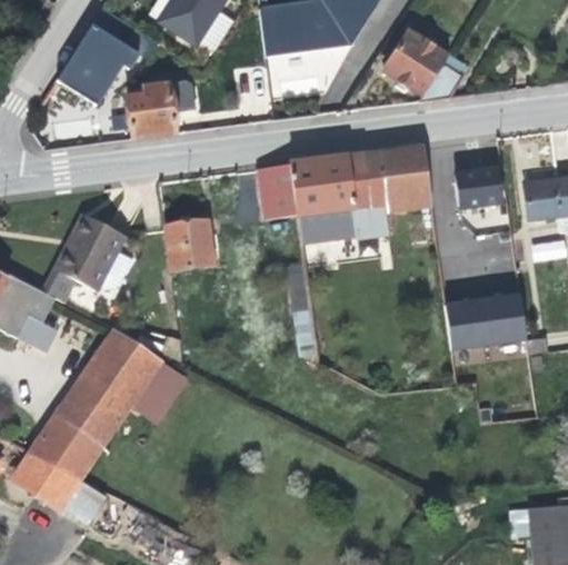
[(36,0),(31,7),(47,17),(56,2),(51,0),(36,0)]
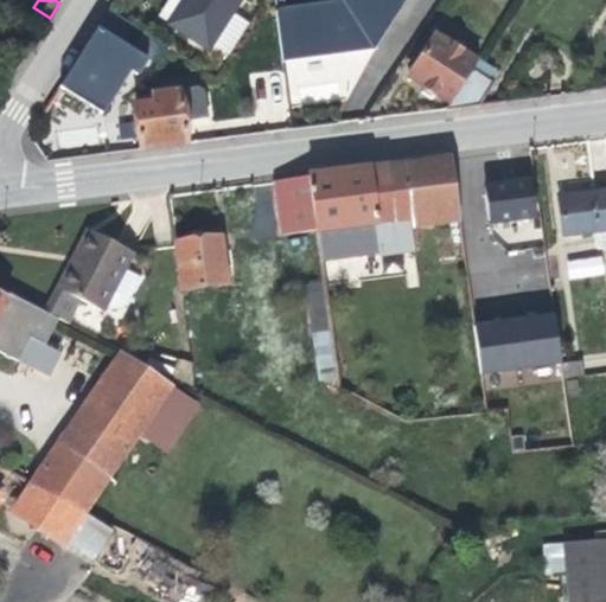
[(180,0),(167,23),(209,50),(240,0),(180,0)]
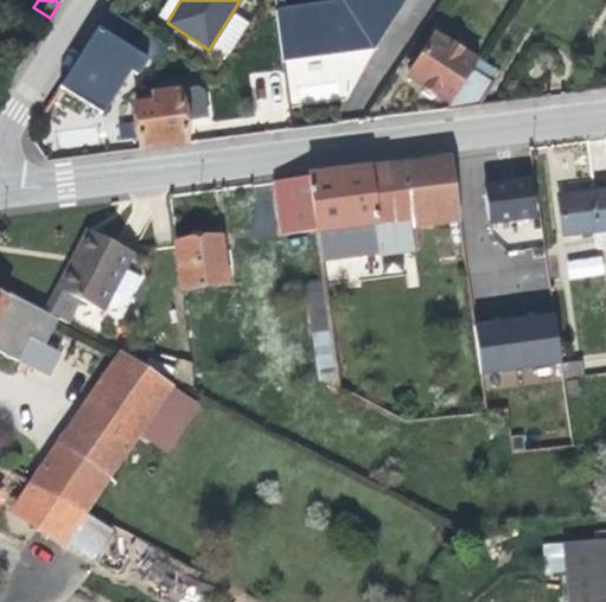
[(289,0),(278,1),(284,59),(371,49),(402,0),(289,0)]
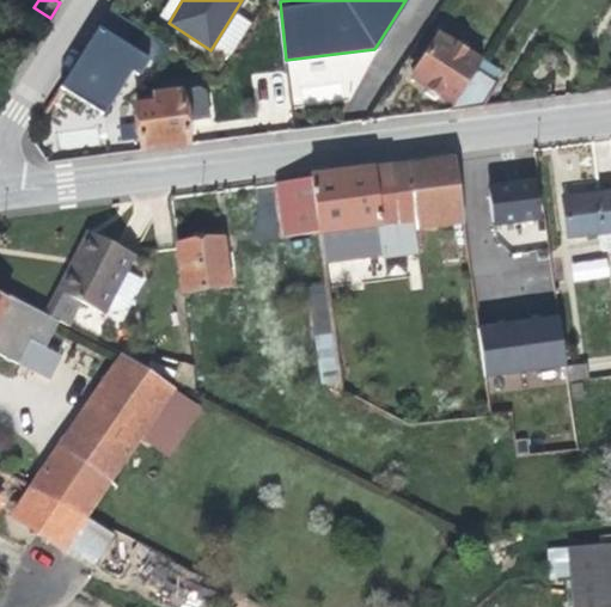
[(136,47),(99,23),(61,84),(105,112),(133,67),(140,73),(150,55),(136,47)]
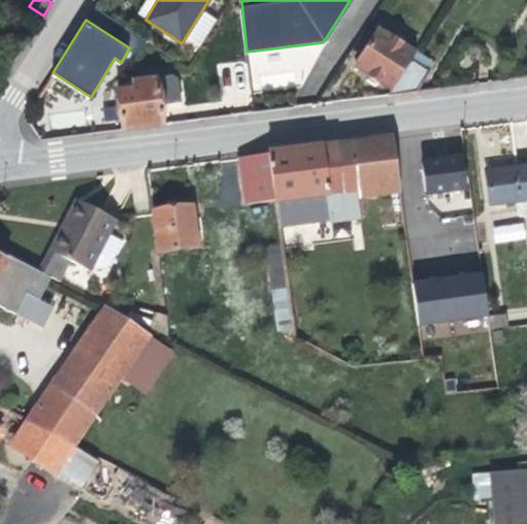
[(129,24),(118,40),(129,47),(138,52),(149,36),(129,24)]
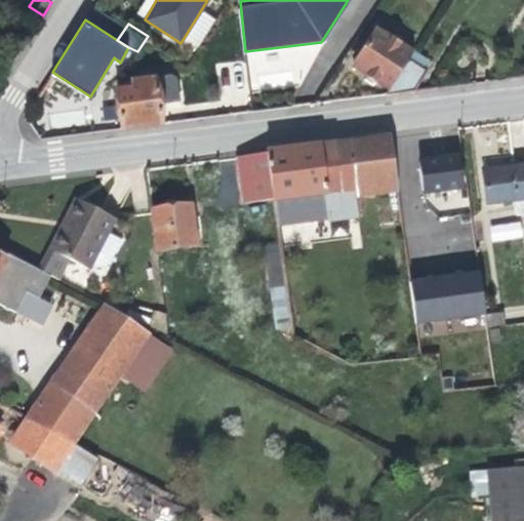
[(389,85),(413,48),(377,25),(354,62),(389,85)]
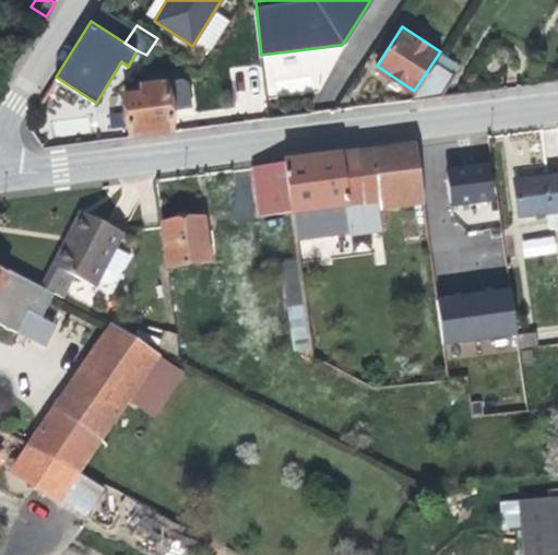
[(410,97),(442,93),(455,72),(452,69),(456,61),(440,51),(414,91),(410,97)]
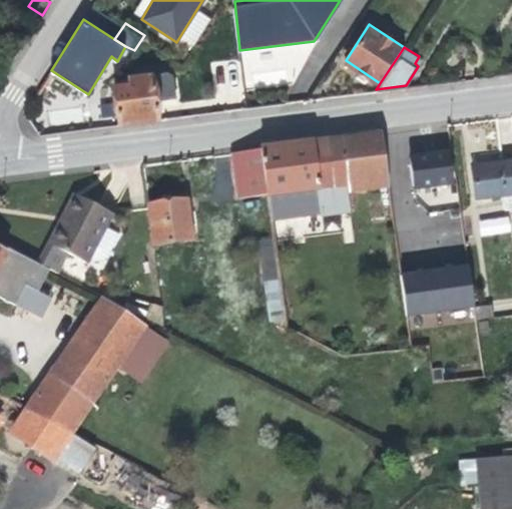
[(117,123),(157,117),(152,73),(127,76),(128,83),(113,85),(117,123)]
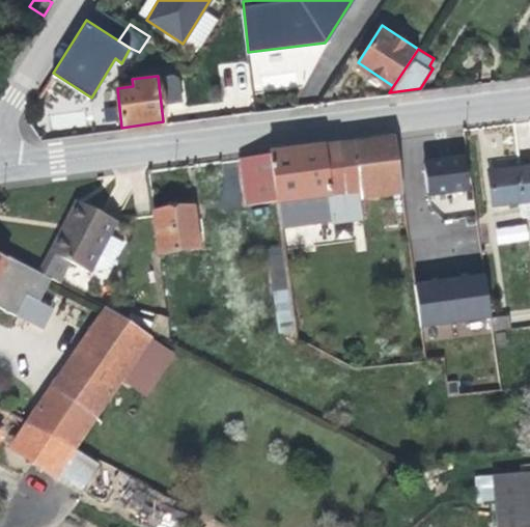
[(359,196),(403,190),(400,172),(421,170),(416,131),(269,149),(239,154),(246,202),(277,198),(282,237),(332,230),(363,227),(359,196)]
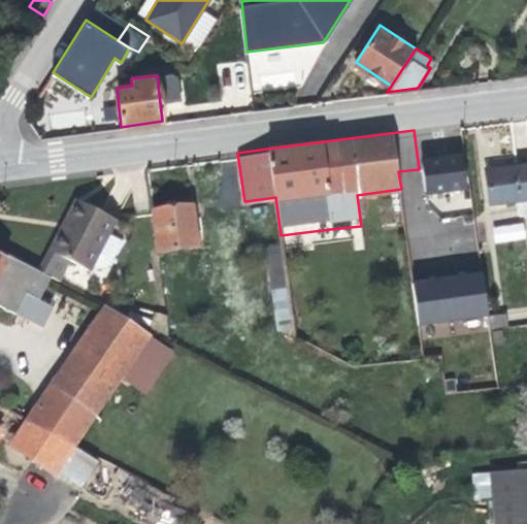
[(467,186),(461,152),(421,156),(426,192),(467,186)]
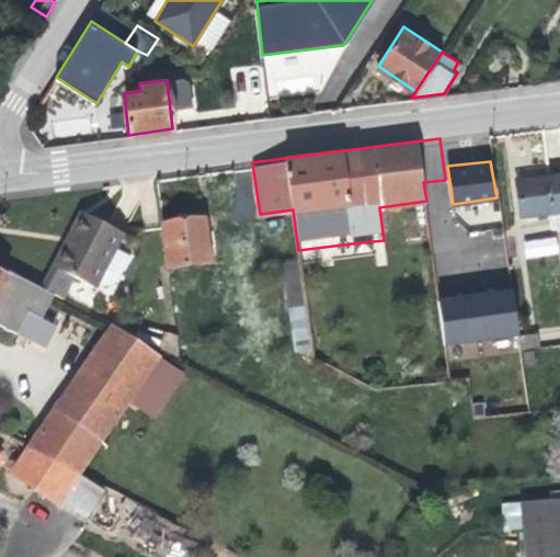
[(559,172),(517,178),(522,214),(551,209),(553,228),(559,226),(559,172)]
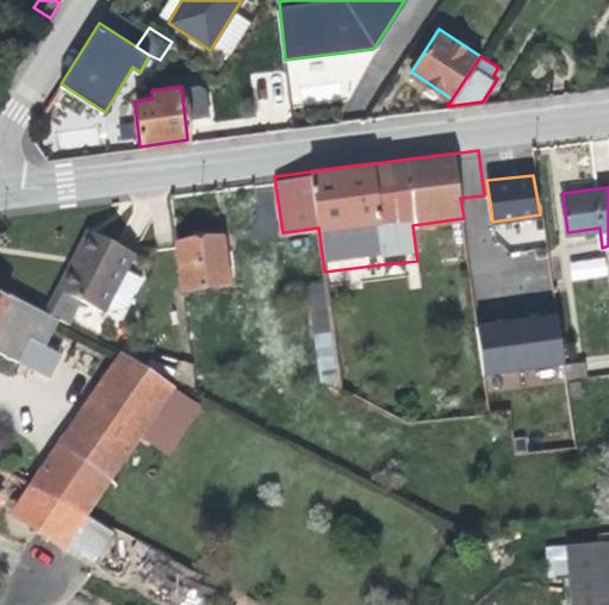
[(70,319),(81,297),(105,309),(107,303),(111,304),(119,305),(129,301),(143,273),(126,266),(135,248),(93,228),(87,225),(70,259),(57,285),(45,309),(70,319)]
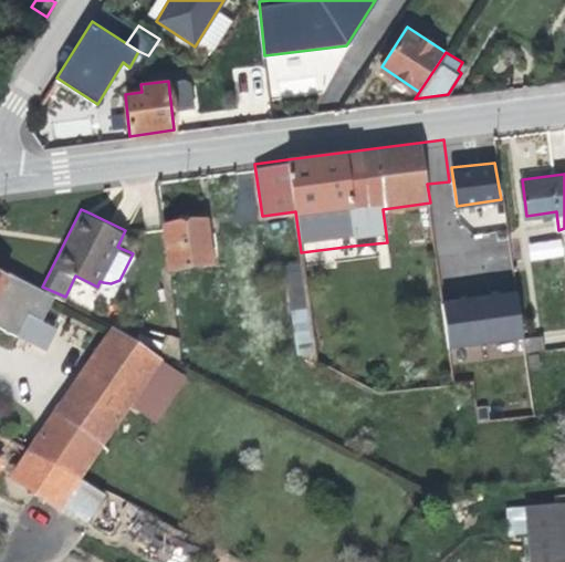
[(164,221),(170,267),(212,261),(207,216),(164,221)]
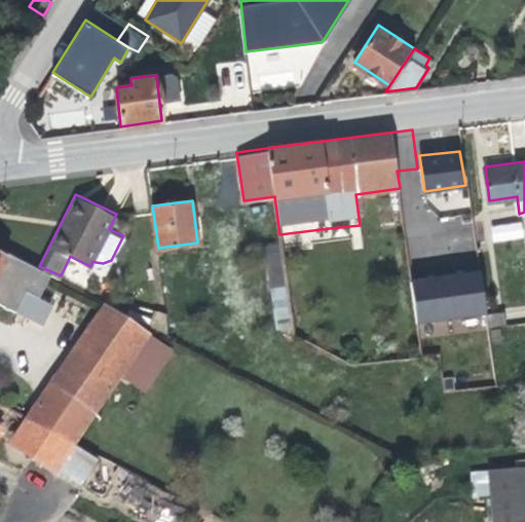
[(492,221),(494,238),(524,234),(524,226),(523,218),(492,221)]
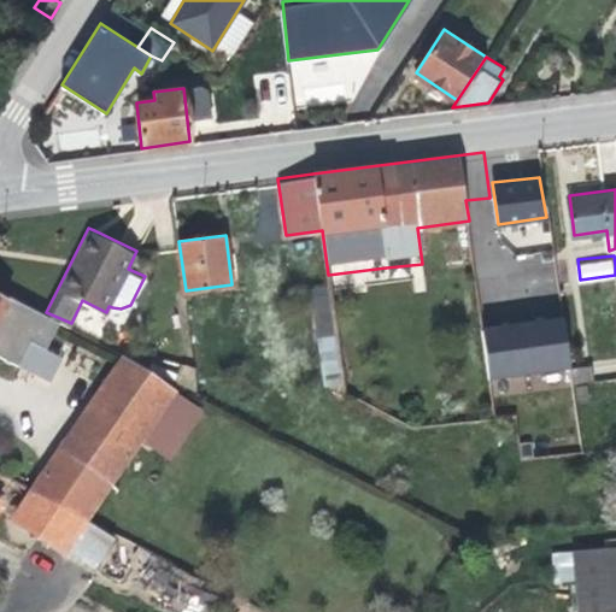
[(315,284),(318,315),(328,383),(342,380),(329,283),(315,284)]
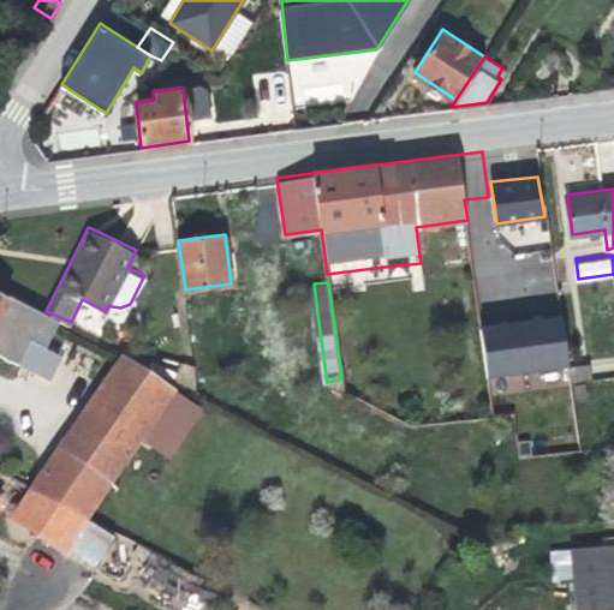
[(59,321),(21,301),(22,299),(10,295),(9,298),(0,293),(0,352),(18,363),(29,340),(46,347),(59,321)]
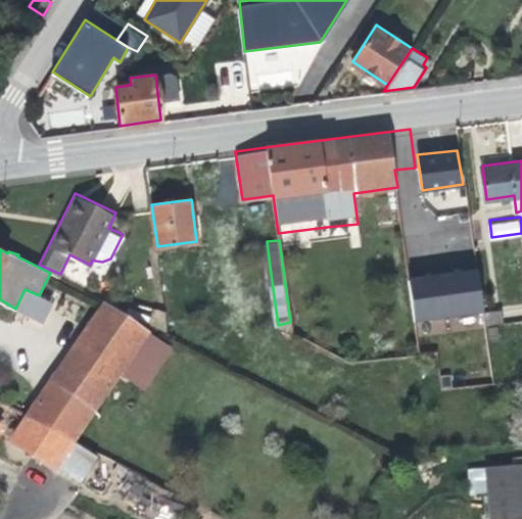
[(105,299),(28,414),(12,434),(55,464),(56,463),(81,478),(96,455),(74,437),(122,366),(143,381),(169,343),(147,329),(105,299)]
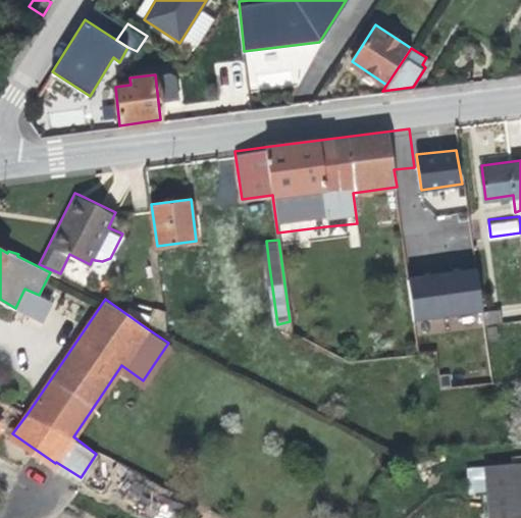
[(483,309),(484,321),(502,319),(501,307),(483,309)]
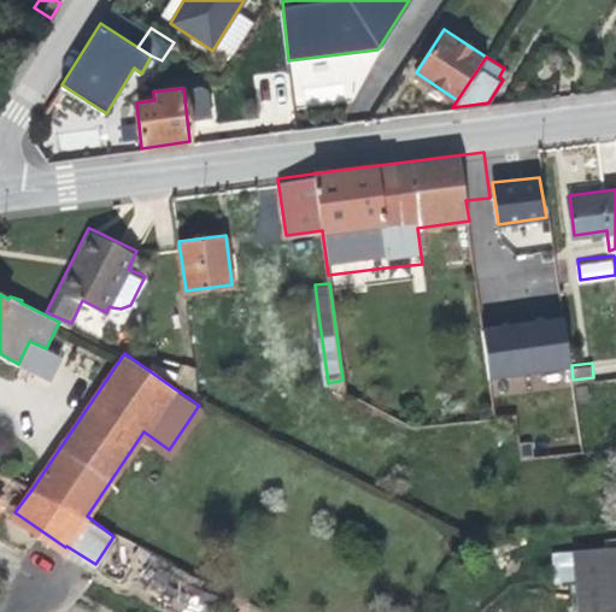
[(588,395),(586,382),(576,383),(579,398),(588,395)]
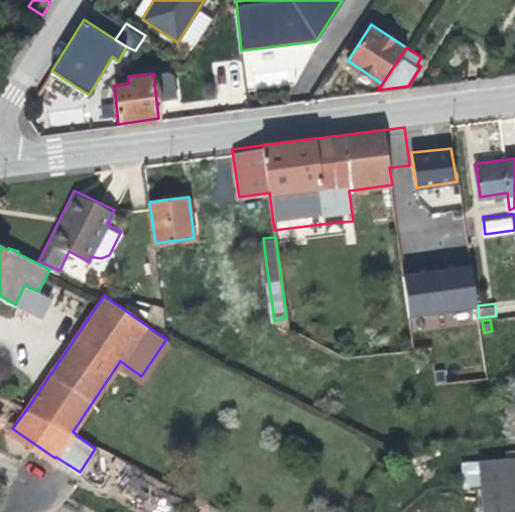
[(514,455),(478,459),(482,511),(514,511),(514,455)]
